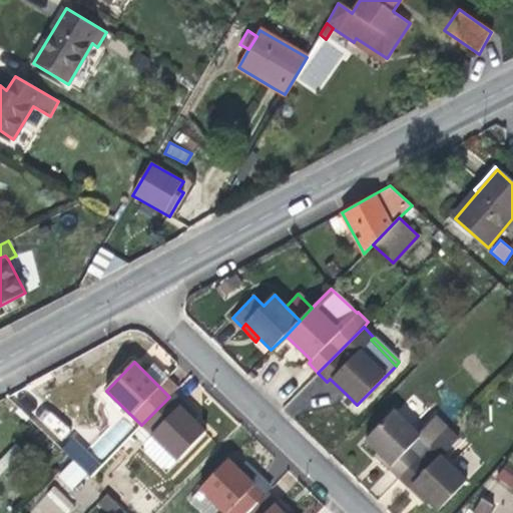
[(173,393),(178,388),(166,376),(154,364),(145,373),(169,397),(173,393)]
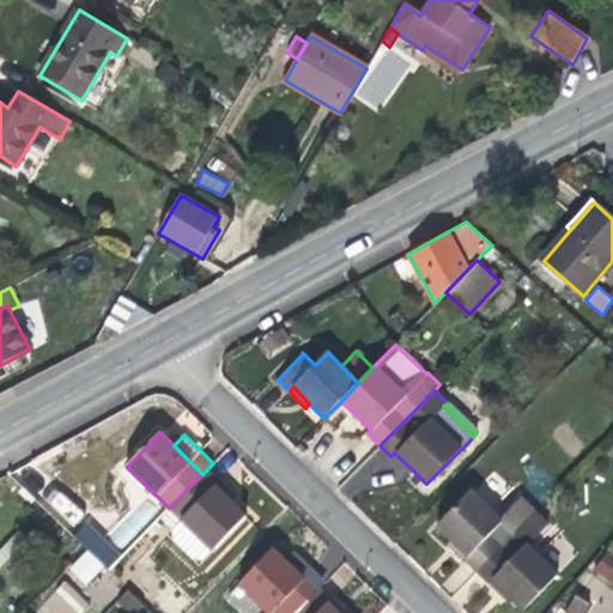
[(394,453),(390,456),(399,465),(410,475),(413,471),(394,453)]
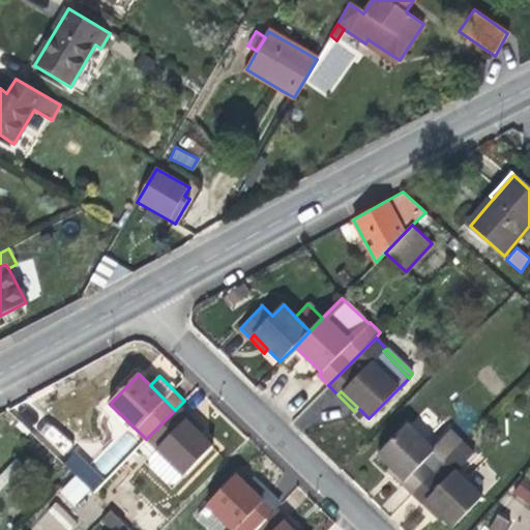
[(196,422),(179,406),(175,410),(146,439),(157,449),(183,475),(212,446),(201,435),(205,431),(196,422)]
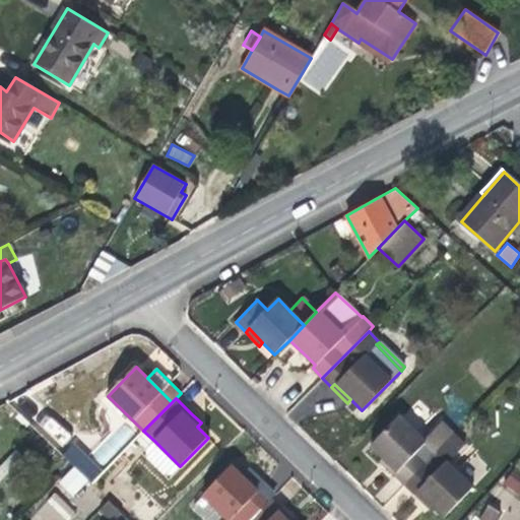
[(45,410),(34,421),(61,448),(72,436),(45,410)]
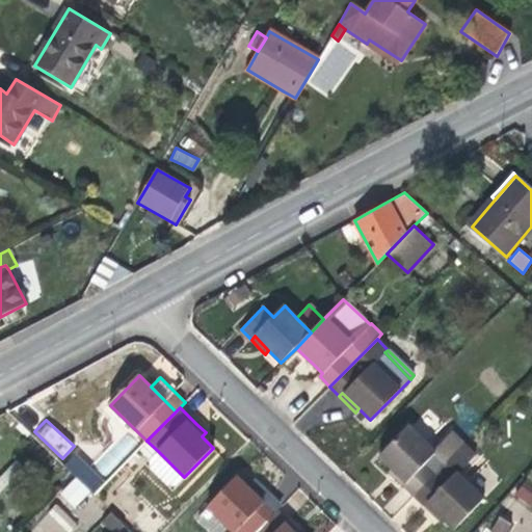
[(391,469),(405,483),(435,451),(408,425),(378,457),(391,469)]
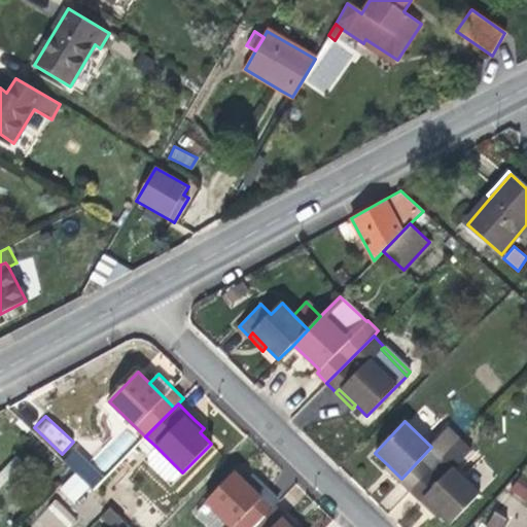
[(431,447),(401,479),(398,482),(409,492),(460,440),(449,429),(431,447)]
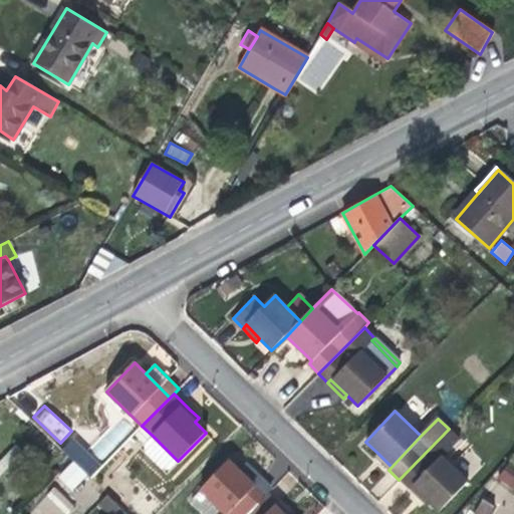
[(153,436),(142,426),(135,434),(145,444),(153,436)]
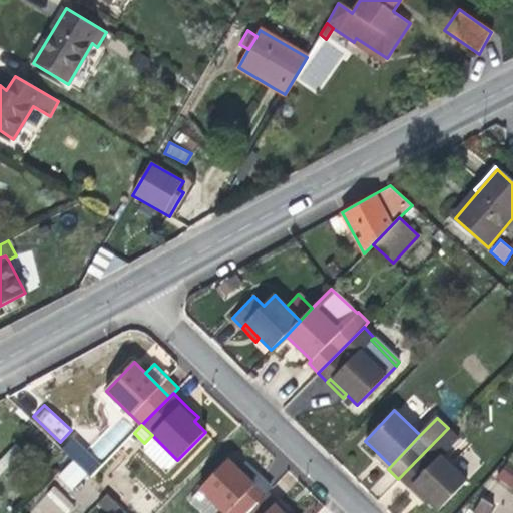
[(408,489),(412,485),(441,455),(458,438),(448,428),(398,479),(408,489)]
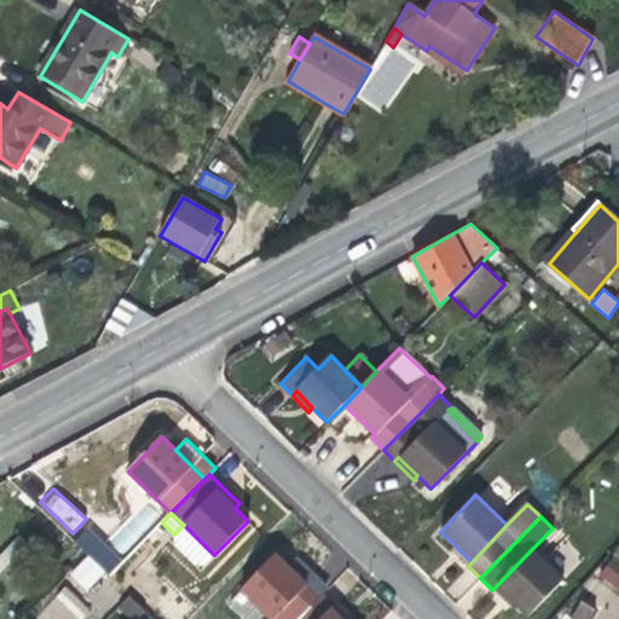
[(75,538),(111,573),(125,560),(88,525),(75,538)]
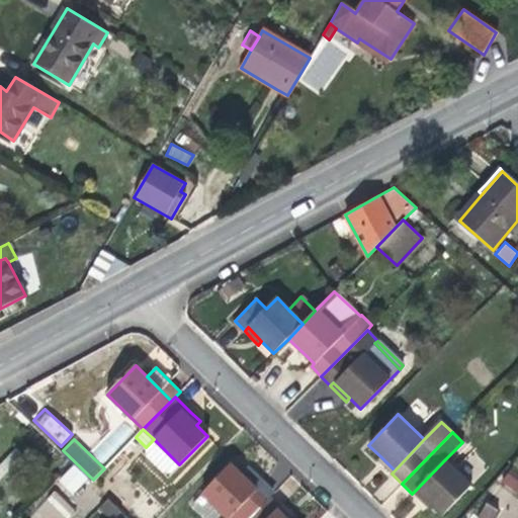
[(171,472),(179,464),(154,439),(146,447),(146,456),(163,472),(171,472)]
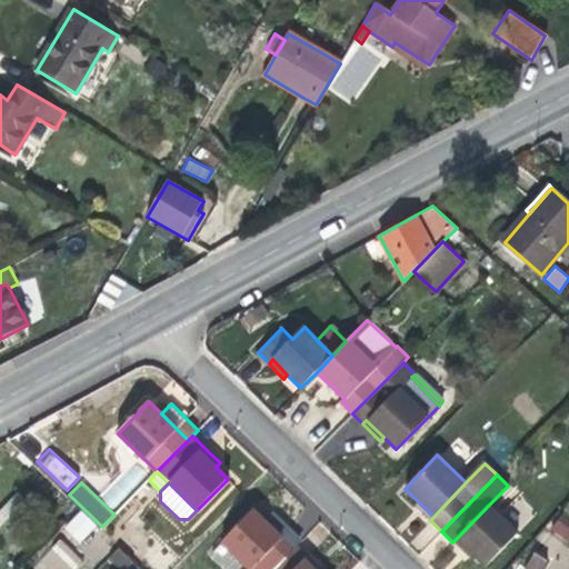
[(18,492),(0,510),(0,527),(27,500),(18,492)]
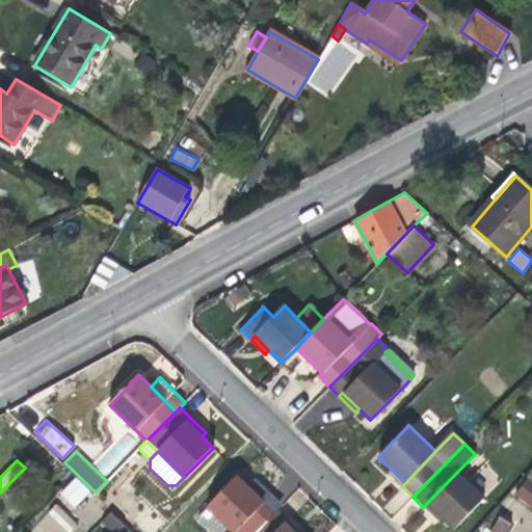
[(405,483),(391,469),(388,472),(393,477),(402,486),(405,483)]
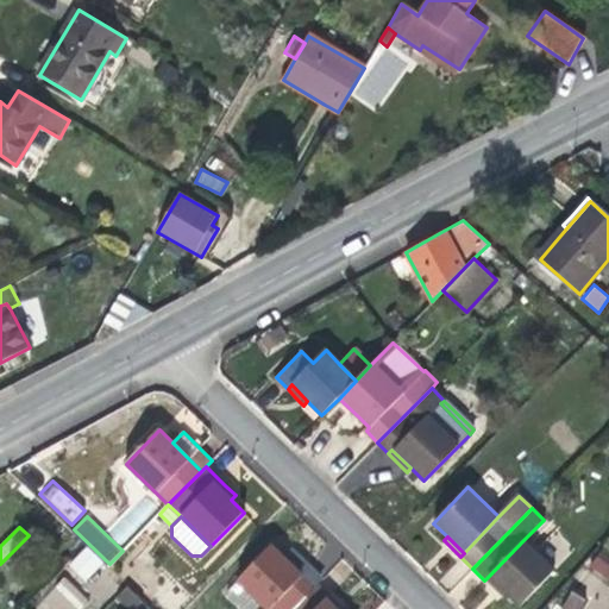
[(523,540),(489,576),(507,594),(520,607),(554,571),(523,540)]
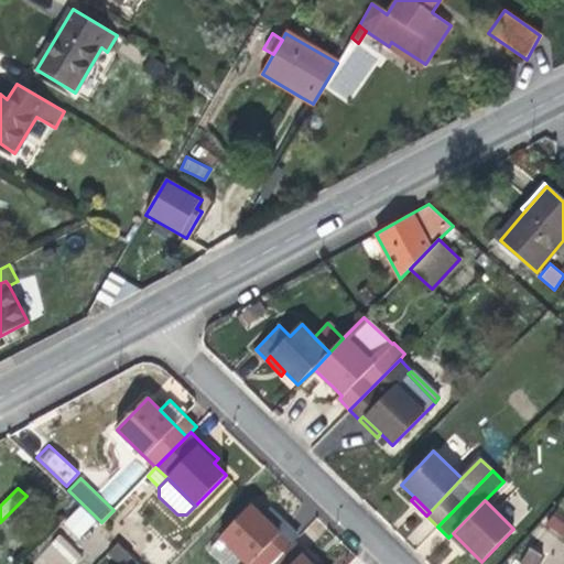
[(248,563),(270,563),(294,540),(283,530),(286,527),(268,509),(261,516),(251,506),(220,538),(248,563)]
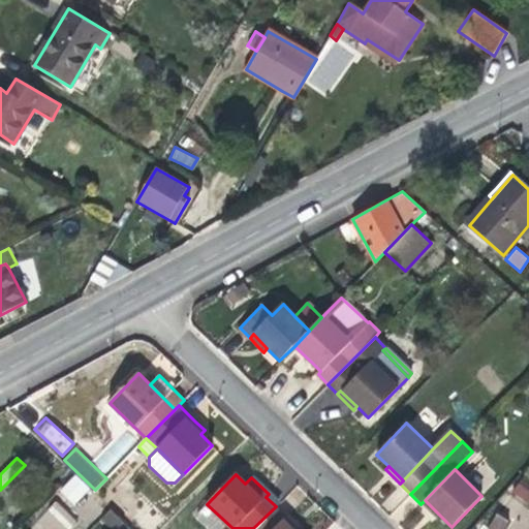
[(528,503),(528,501),(528,479),(522,475),(510,493),(528,503)]
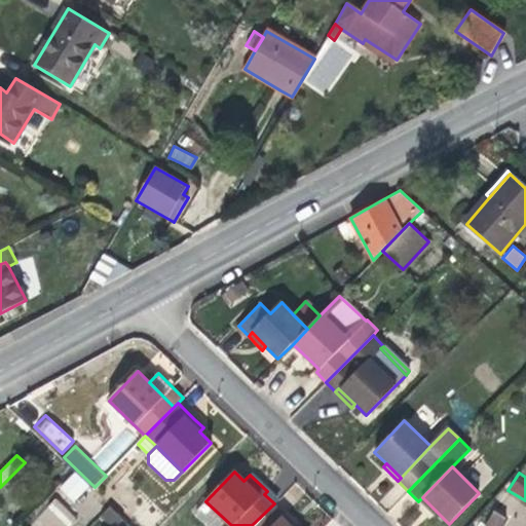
[(264,494),(274,503),(276,501),(271,496),(267,491),(264,494)]
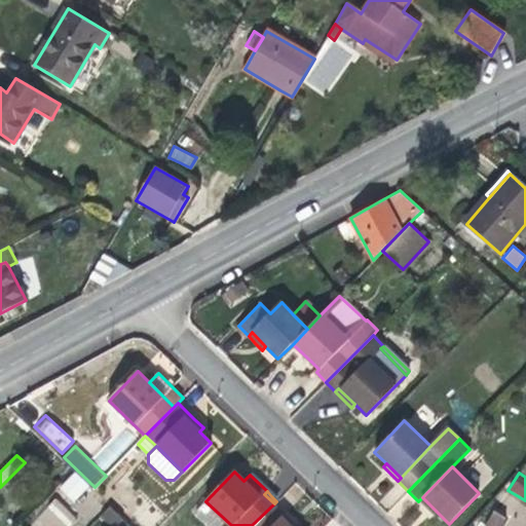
[(434,516),(438,513),(422,497),(418,501),(425,508),(434,516)]
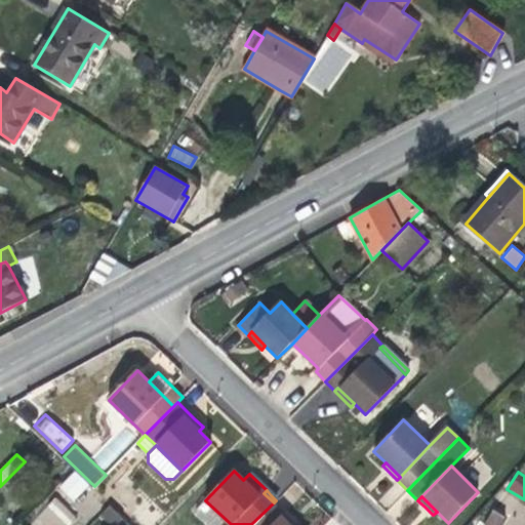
[(49,497),(34,524),(68,524),(76,512),(49,497)]
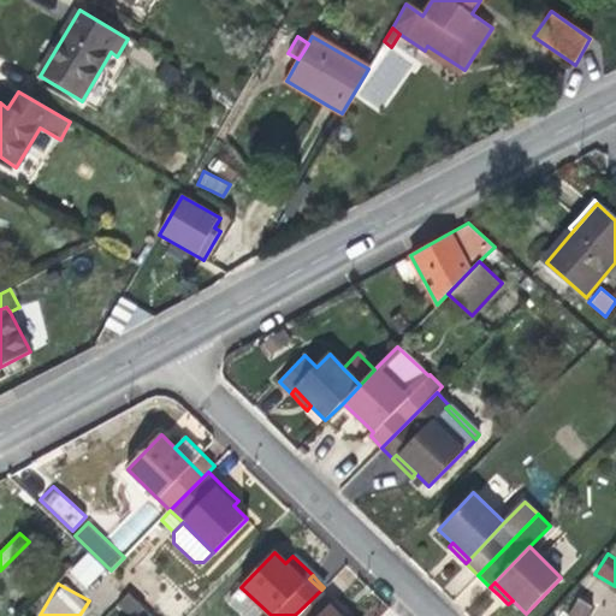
[(319,615),(330,605),(333,602),(321,590),(295,615),(319,615)]
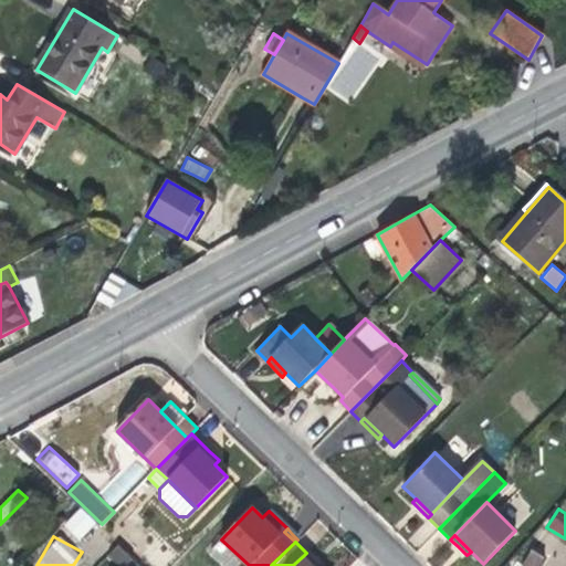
[(121,565),(125,565),(133,558),(118,544),(109,554),(121,565)]
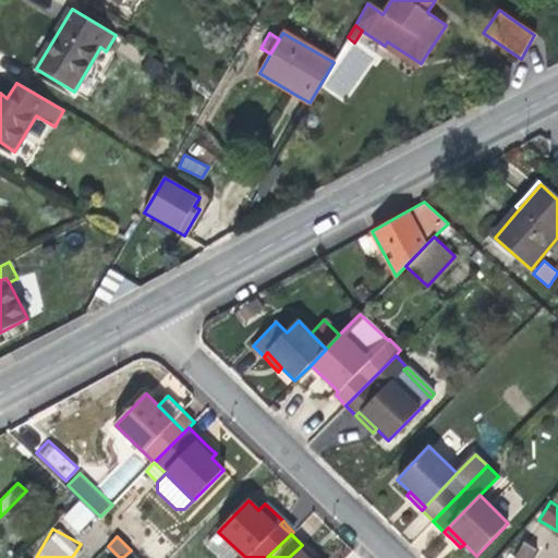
[(525,542),(516,557),(530,557),(536,548),(525,542)]
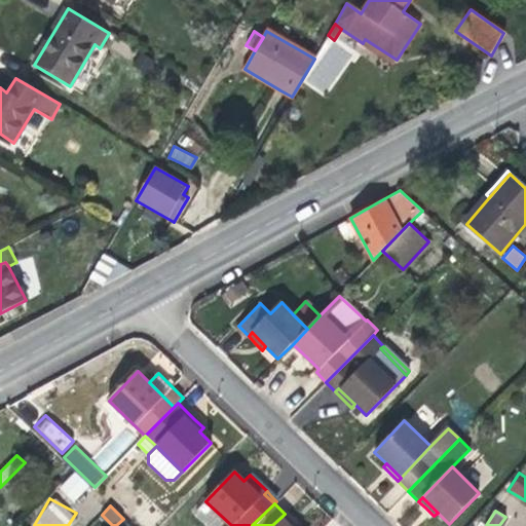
[(282,517),(290,525),(297,525),(291,521),(285,514),(282,517)]
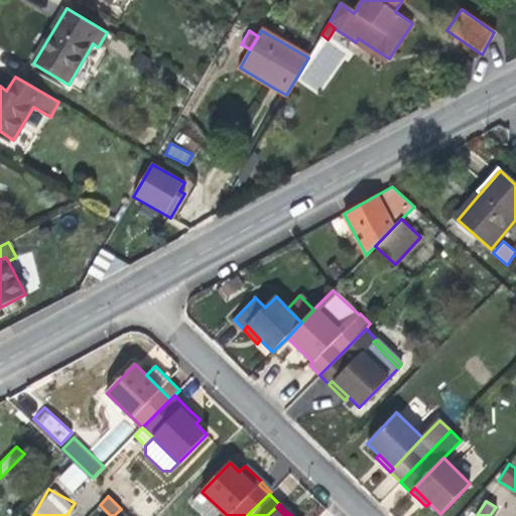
[(284,515),(276,507),(267,515),(284,515)]
